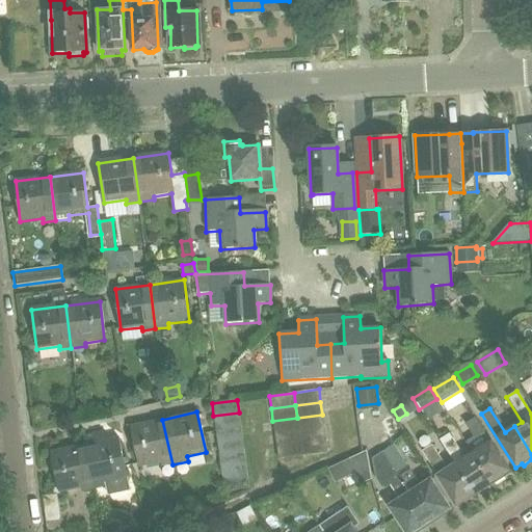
[(240,425),(239,413),(213,416),(215,428),(240,425)]
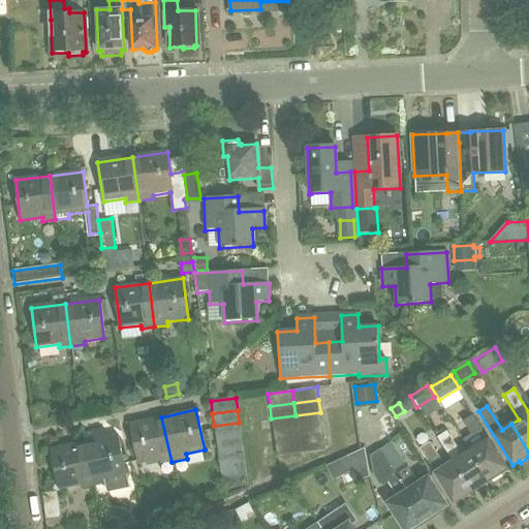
[(321,425),(320,412),(296,415),(298,428),(321,425)]
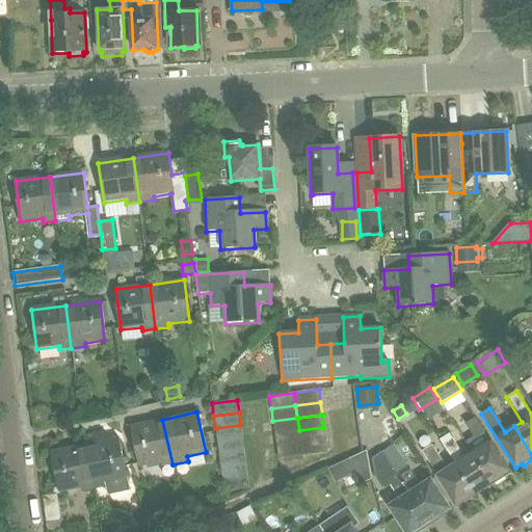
[(299,430),(297,418),(272,421),(274,433),(299,430)]
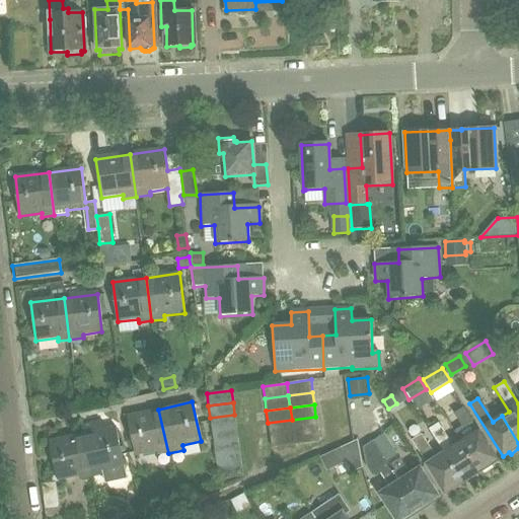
[(462,408),(452,415),(460,427),(453,431),(460,442),(480,473),(491,467),(489,464),(496,460),(479,434),(462,408)]
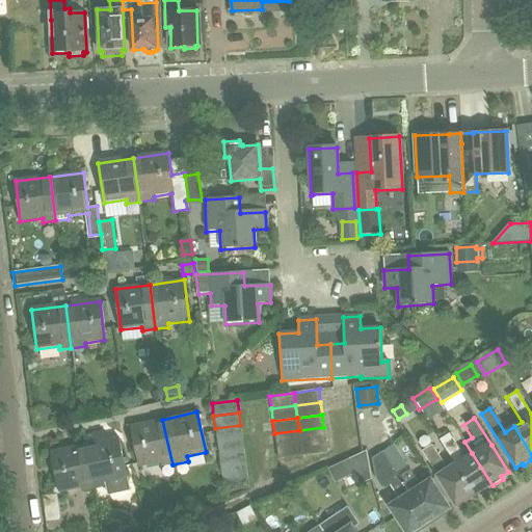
[(137,467),(161,461),(162,467),(173,464),(162,420),(129,427),(137,467)]
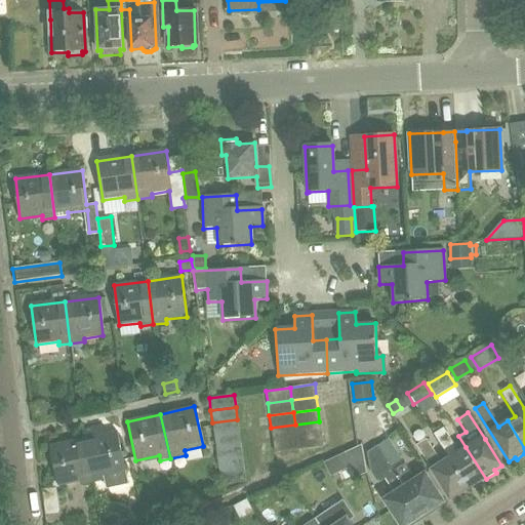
[(237,419),(212,422),(213,435),(239,432),(237,419)]
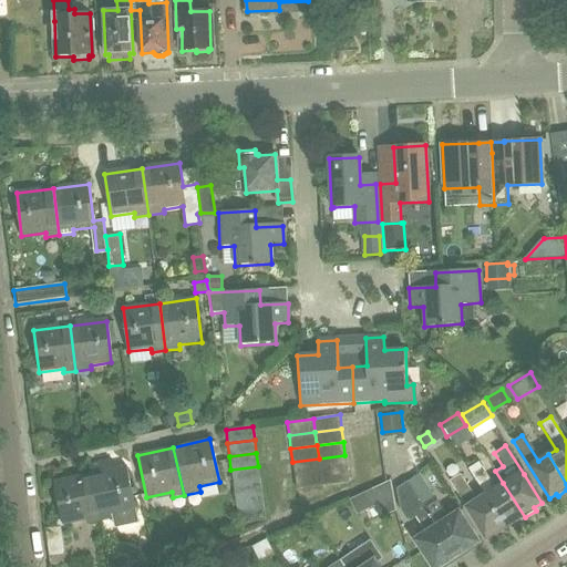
[(319,459),(320,472),(347,468),(344,455),(319,459)]
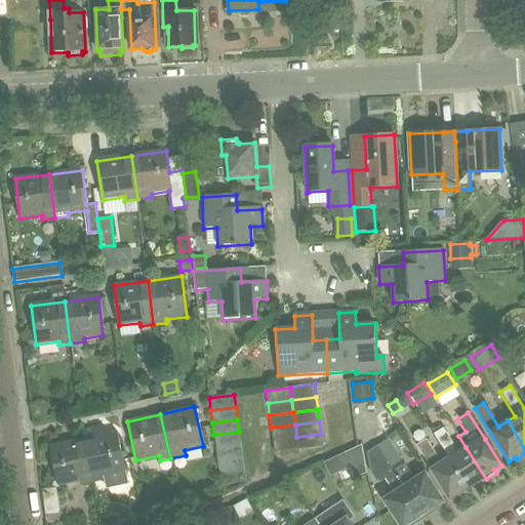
[(295,425),(271,428),(272,440),(296,437),(295,425)]
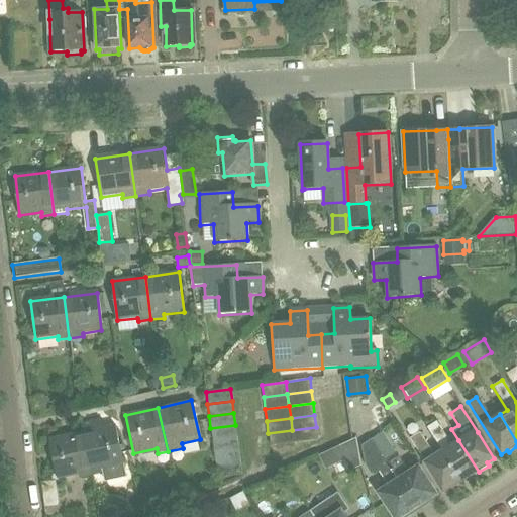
[(80,433),(89,476),(100,474),(101,481),(124,477),(113,426),(103,428),(101,420),(79,425),(80,433)]
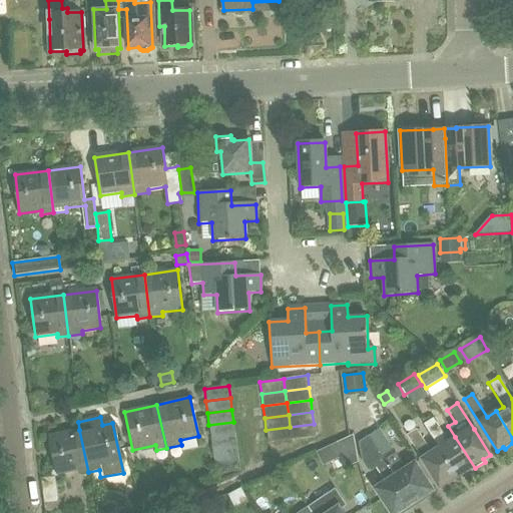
[(423,425),(438,449),(455,476),(462,472),(464,475),(475,468),(455,437),(447,442),(433,419),(423,425)]
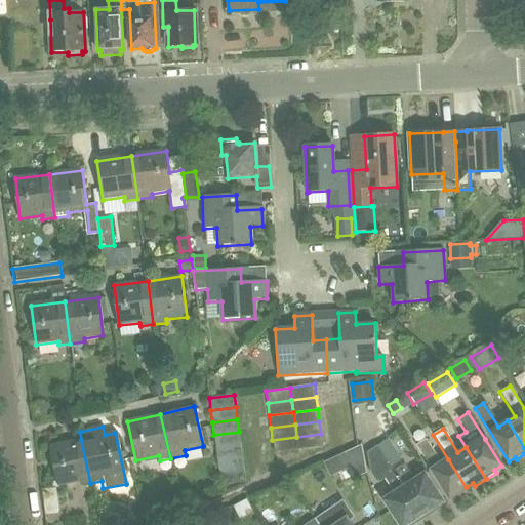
[(240,444),(239,432),(213,435),(215,447),(240,444)]
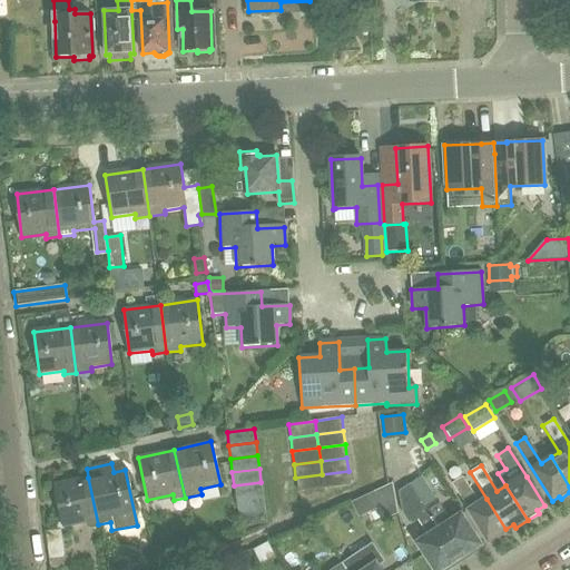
[(351,484),(349,471),(322,474),(324,488),(351,484)]
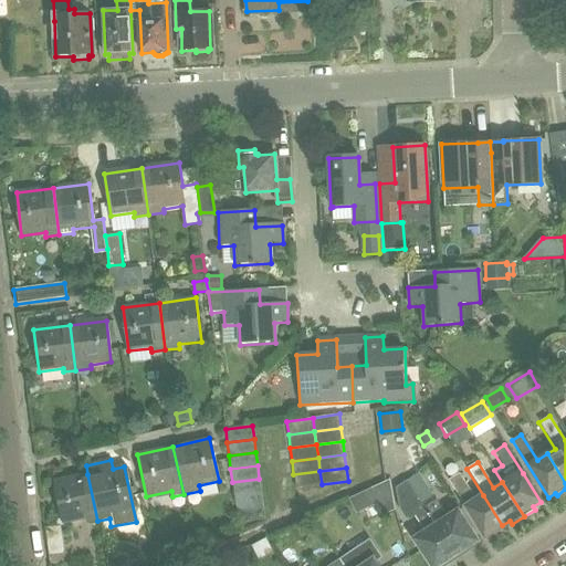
[(322,484),(320,471),(293,474),(295,488),(322,484)]
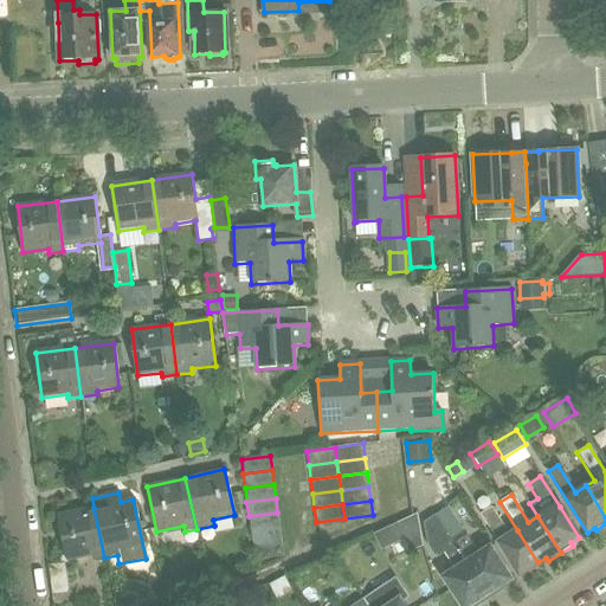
[(537,562),(517,530),(509,536),(491,507),(479,514),(519,575),(526,569),(528,573),(537,567),(536,563),(537,562)]
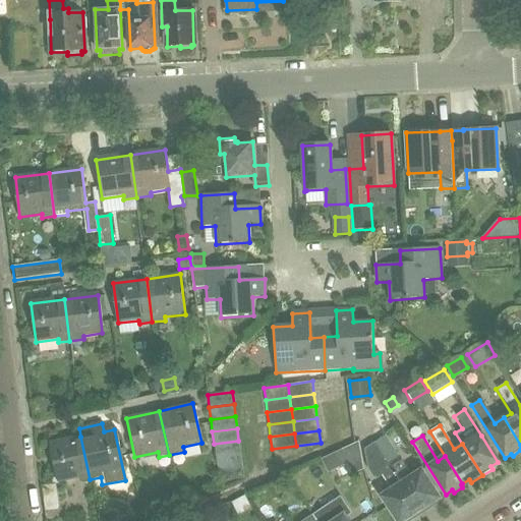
[(79,481),(90,479),(80,437),(48,444),(56,482),(78,477),(79,481)]
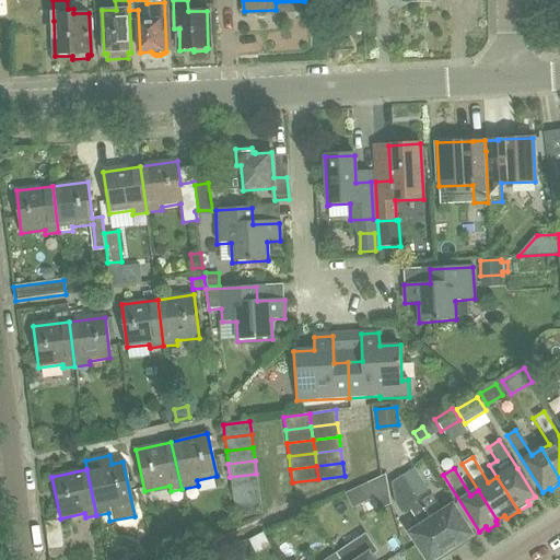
[(258,487),(256,474),(230,477),(232,490),(258,487)]
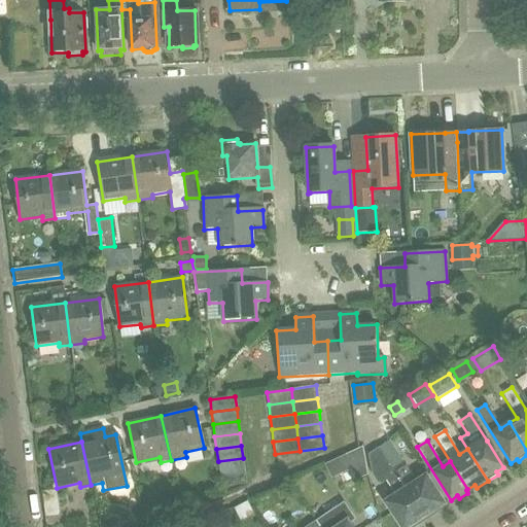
[(380,447),(370,454),(373,473),(380,484),(387,480),(396,495),(387,501),(396,516),(402,526),(414,526),(417,526),(416,522),(425,516),(390,462),(380,447)]
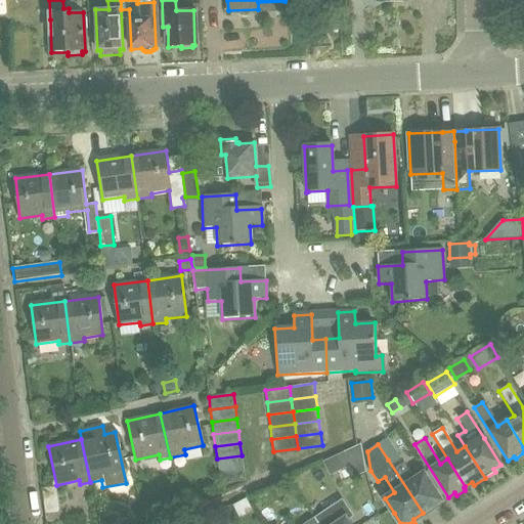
[(359,445),(342,453),(352,477),(364,471),(359,445)]
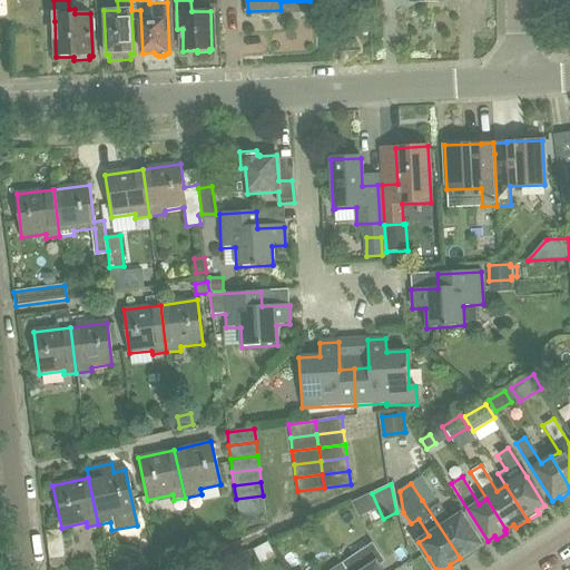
[(433,492),(422,500),(460,558),(469,552),(472,554),(479,550),(479,546),(481,544),(474,532),(462,513),(451,520),(433,492)]
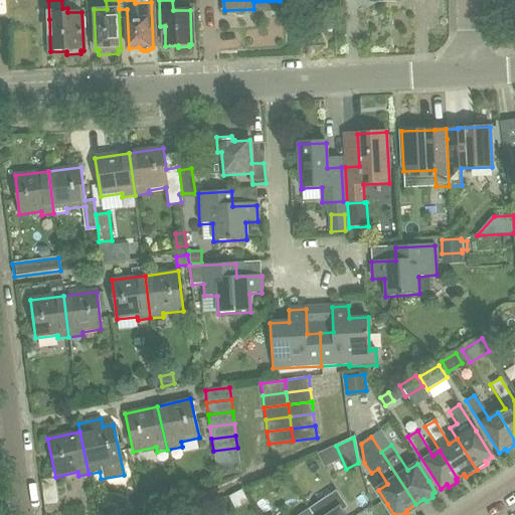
[(238,460),(237,448),(213,451),(214,464),(238,460)]
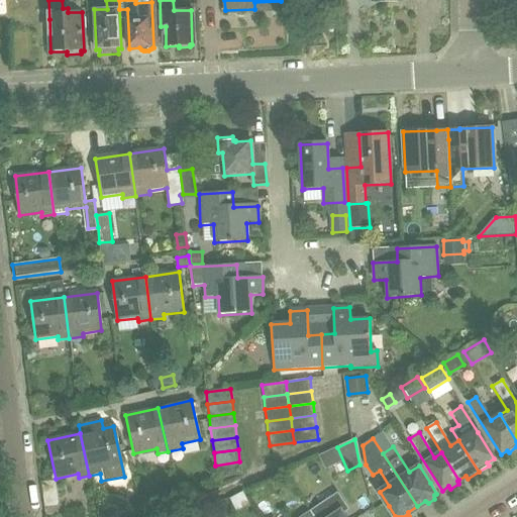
[(239,461),(215,466),(217,478),(241,474),(239,461)]
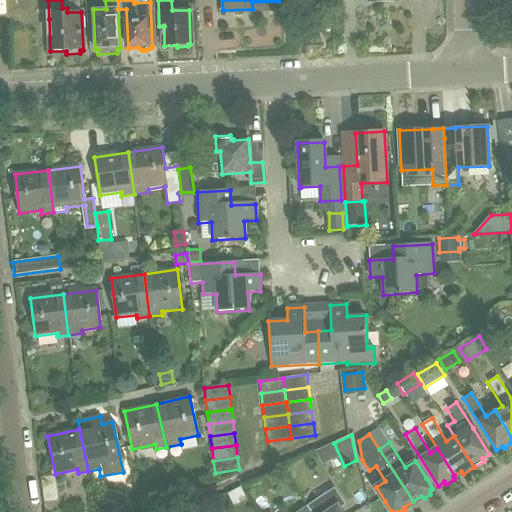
[(55,476),(41,478),(45,505),(59,503),(55,476)]
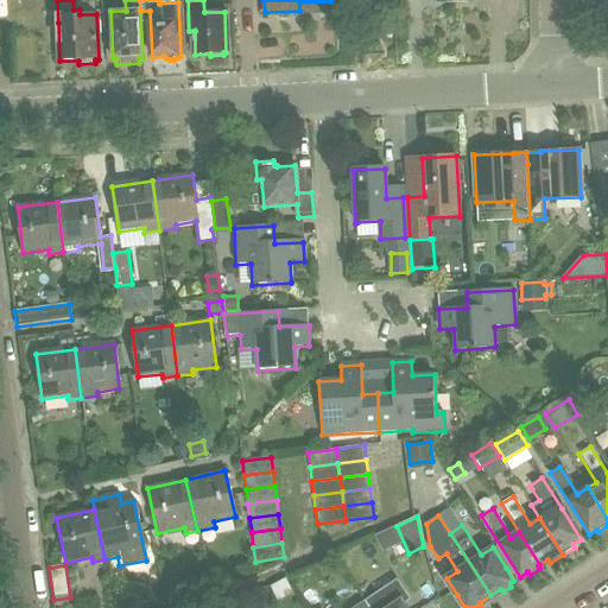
[(293,594),(291,587),(286,577),(270,584),(277,601),(293,594)]
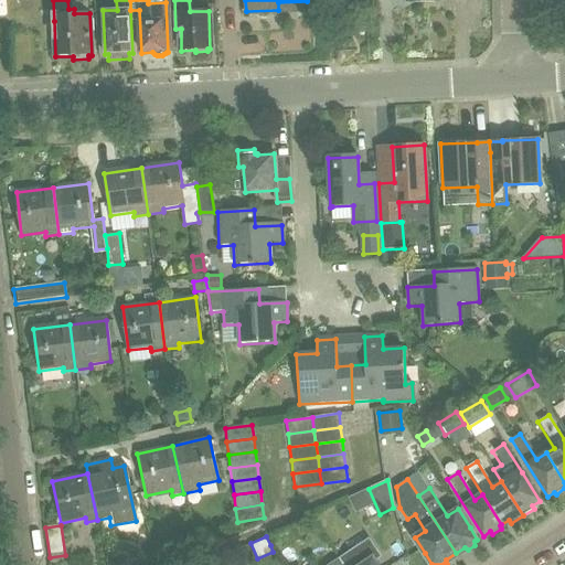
[(339,558),(342,564),(377,564),(375,560),(380,557),(368,540),(339,558)]
